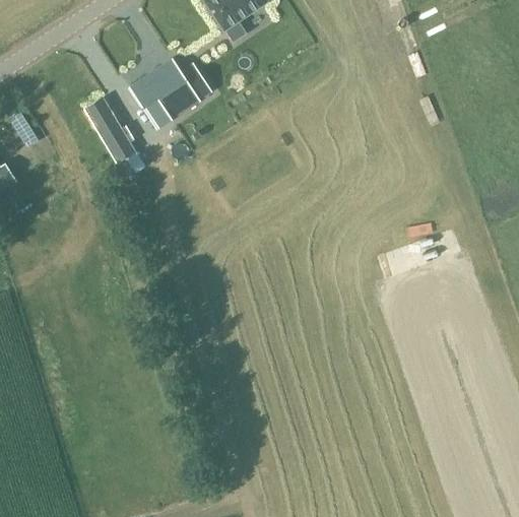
[(203,0),(223,30),(224,29),(233,42),(245,34),(237,21),(266,2),(264,0),(203,0)]
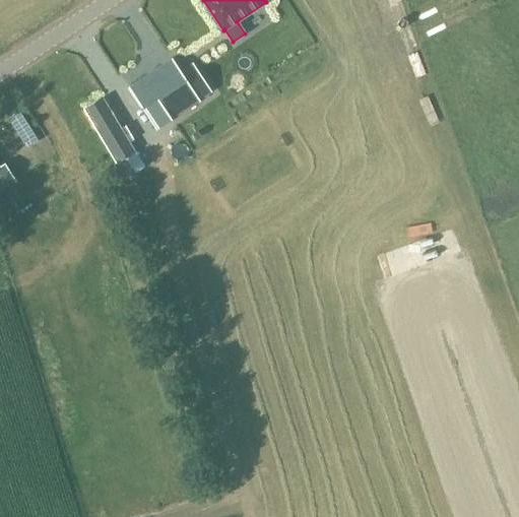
[(151,71),(130,84),(144,106),(157,127),(179,113),(200,100),(186,78),(173,57),(151,71)]
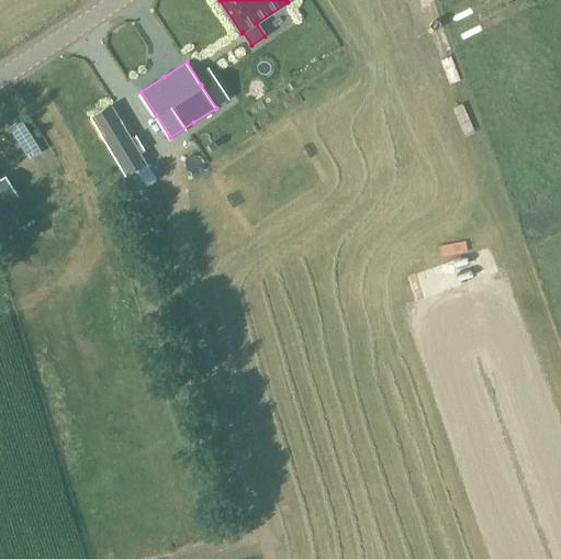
[(0,180),(0,207),(12,200),(0,180)]
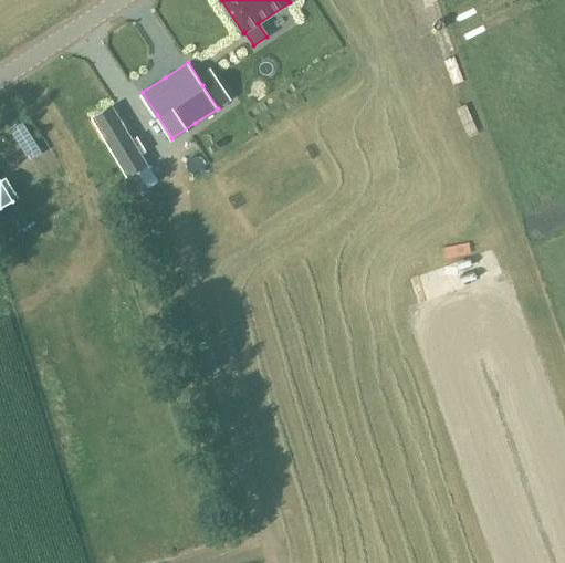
[(3,215),(0,217),(0,233),(11,227),(3,215)]
